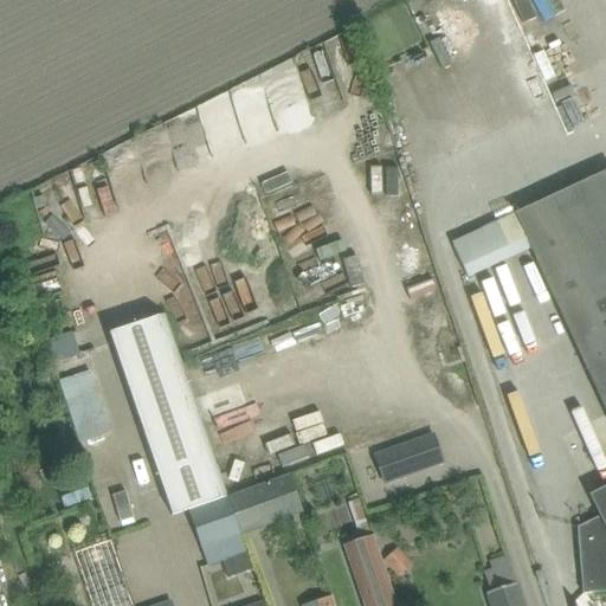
[(605,171),(550,198),(514,214),(529,247),(562,320),(605,414),(605,171)]
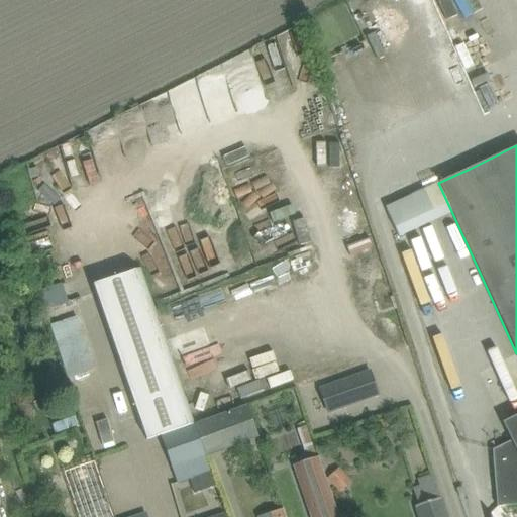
[(36,168),(28,170),(31,178),(38,176),(36,168)]
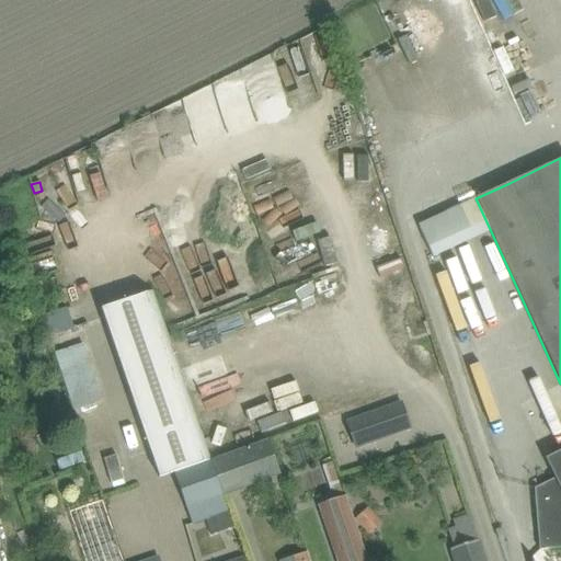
[(470,203),(420,221),(432,255),(483,237),(473,208),(472,208),(470,203)]
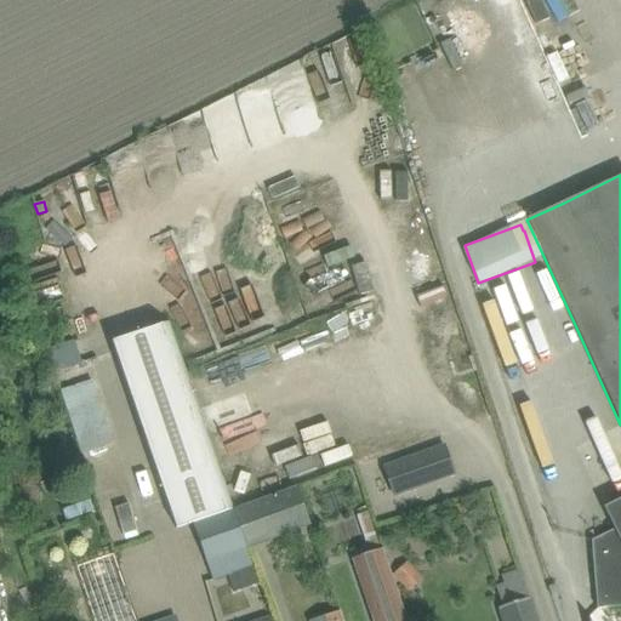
[(160,324),(110,341),(175,528),(192,522),(193,522),(224,511),(160,324)]
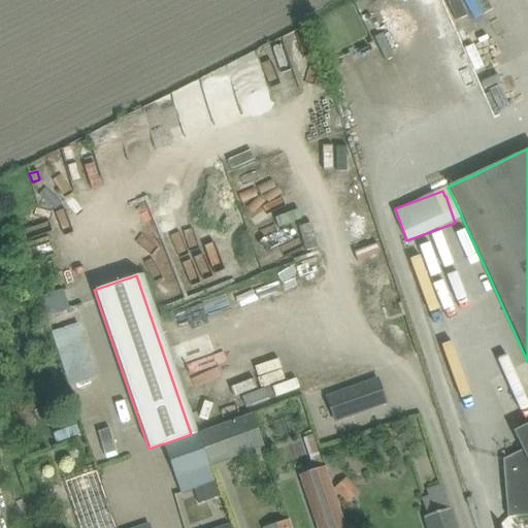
[(79,322),(47,331),(66,387),(97,376),(79,322)]
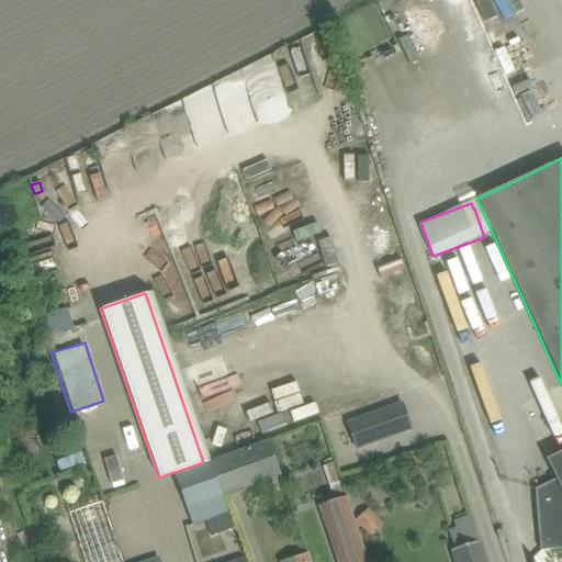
[(521,370),(541,426),(559,420),(540,364),(521,370)]
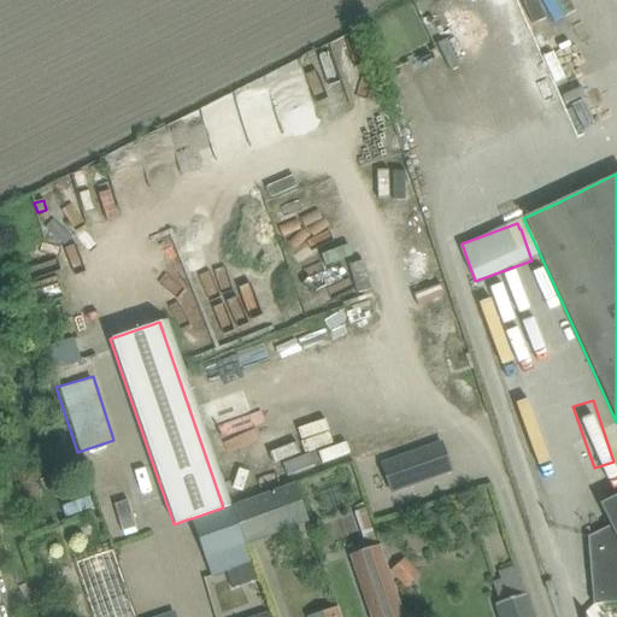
[(56,447),(37,453),(41,466),(71,459),(63,423),(50,428),(56,447)]
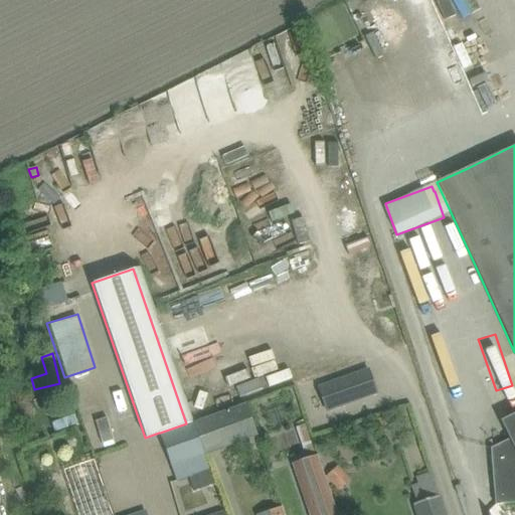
[(367,369),(318,387),(326,411),(376,394),(367,369)]
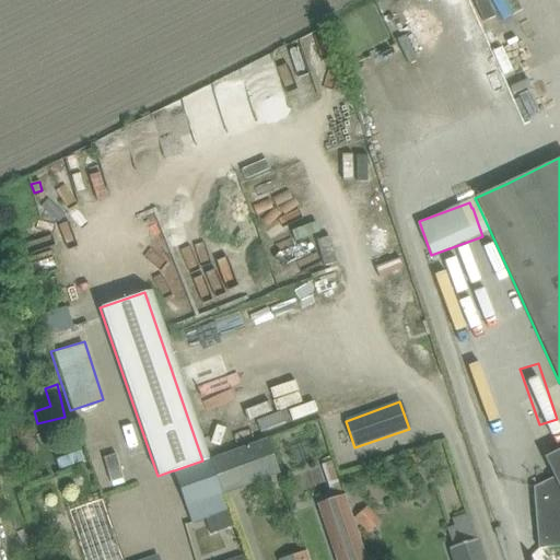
[(266,439),(210,458),(222,493),(278,474),(266,439)]
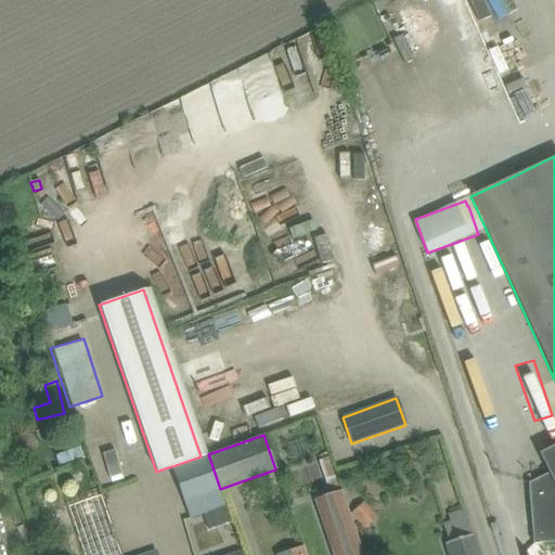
[(554,446),(539,453),(549,474),(528,483),(533,544),(554,542),(554,446)]
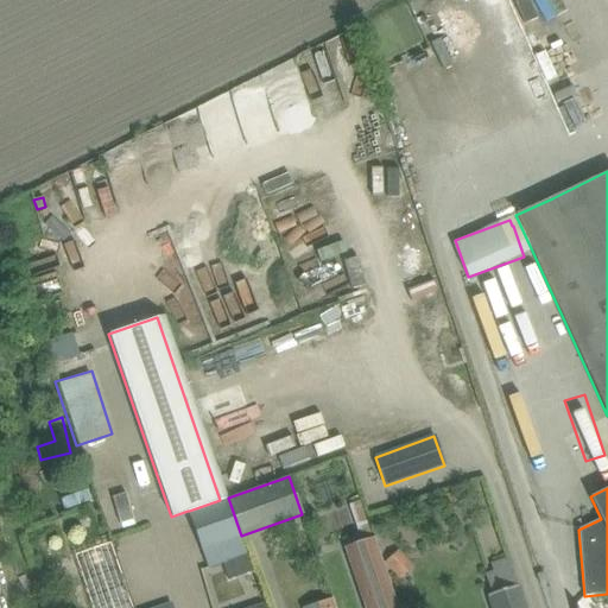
[(120,525),(138,518),(127,491),(109,498),(120,525)]
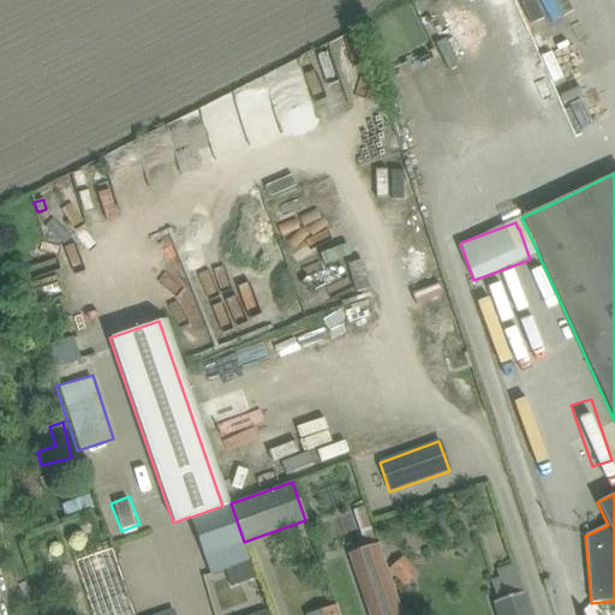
[(463,499),(452,502),(455,514),(466,512),(463,499)]
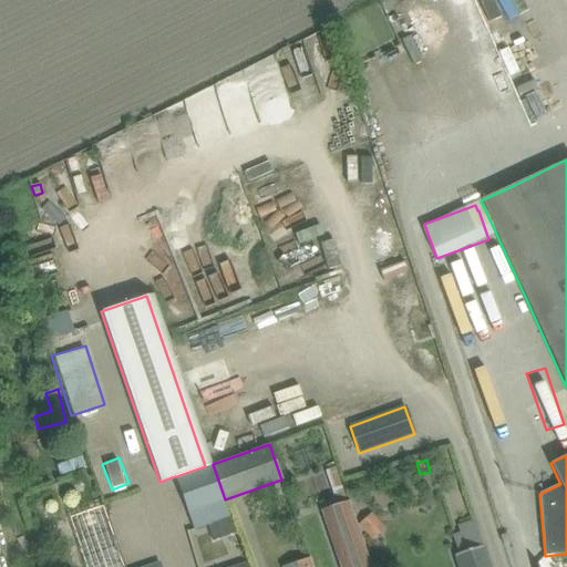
[(176,476),(175,476),(187,512),(225,500),(213,464),(205,466),(176,476)]
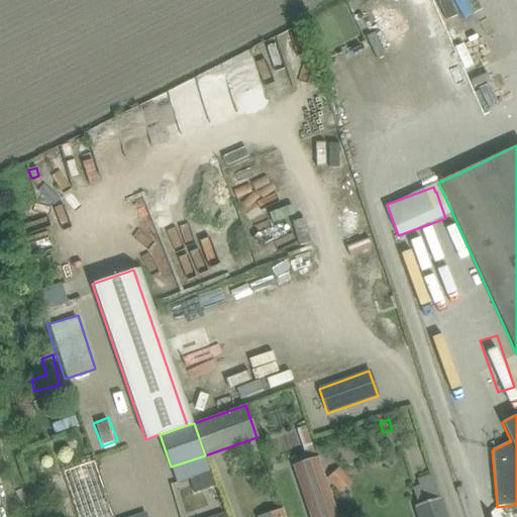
[(205,455),(171,467),(176,483),(189,479),(194,494),(215,486),(205,455)]
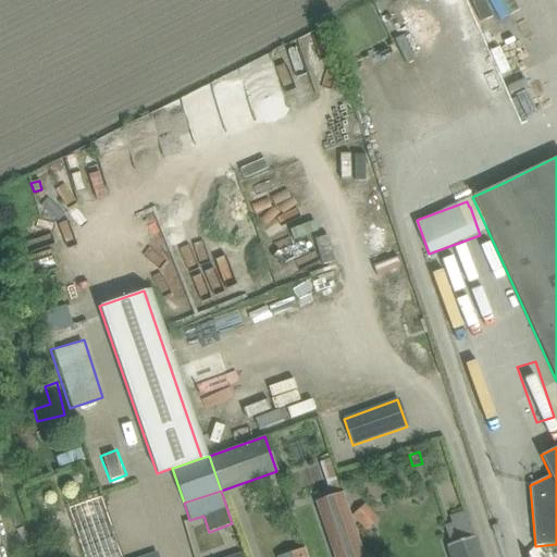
[(364,556),(343,492),(314,502),(333,556),(364,556)]
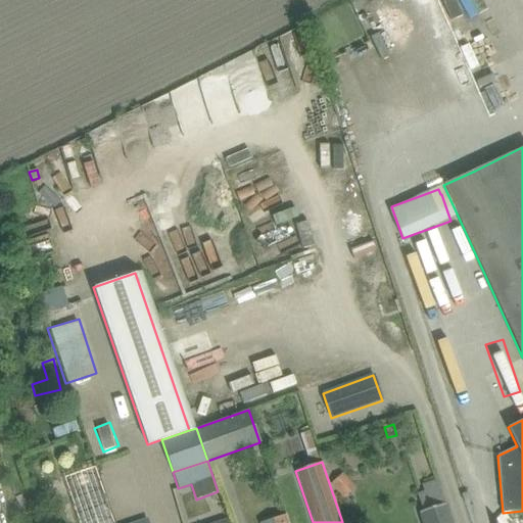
[(420,512),(423,522),(450,522),(444,504),(435,479),(420,484),(422,491),(417,492),(422,511),(420,512)]
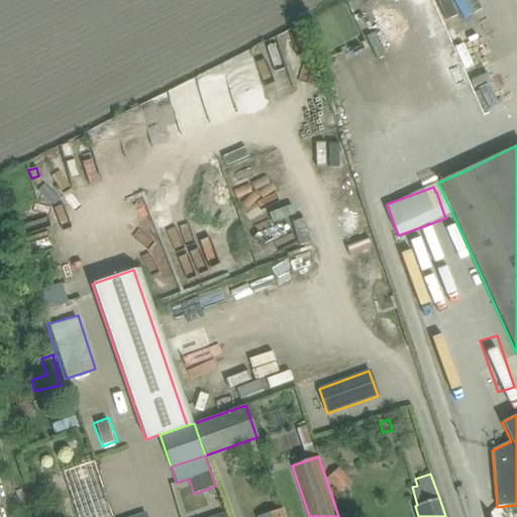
[(284,516),(282,508),(256,516),(255,516),(284,516)]
